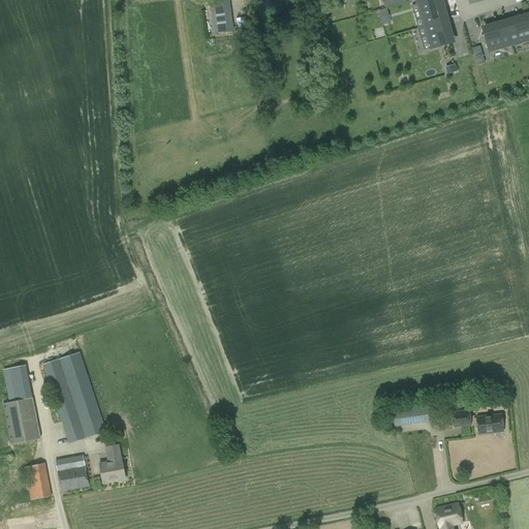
[(442,13),(438,0),(433,0),(417,4),(424,27),(444,21),(446,21),(444,12),(442,13)]
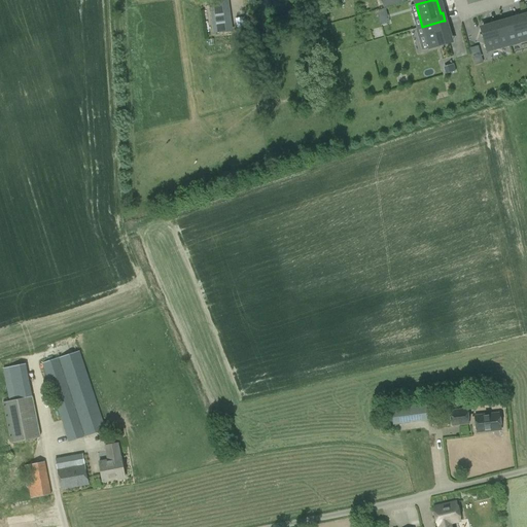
[(225,5),(213,7),(217,33),(230,31),(225,5)]
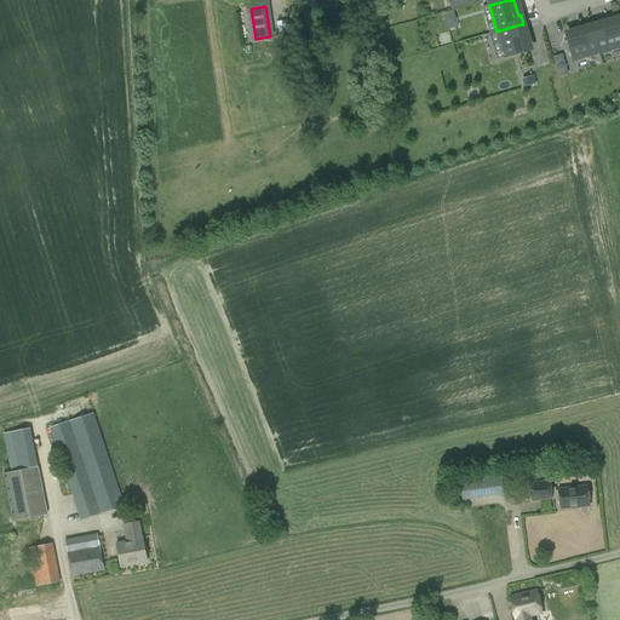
[(601,22),(592,24),(592,28),(600,53),(619,46),(619,19),(602,26),(601,22)]
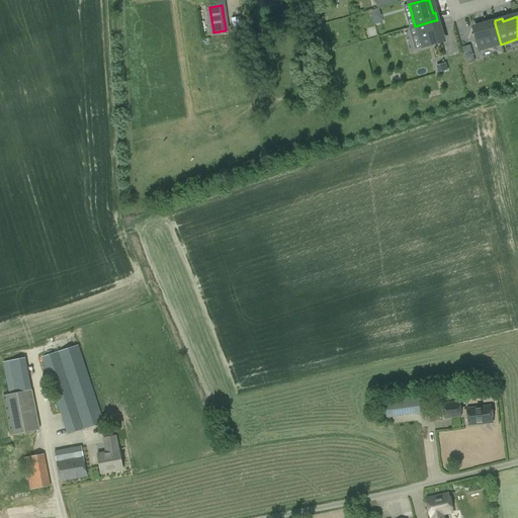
[(437,20),(435,20),(415,26),(421,48),(441,42),(437,28),(440,27),(437,20)]
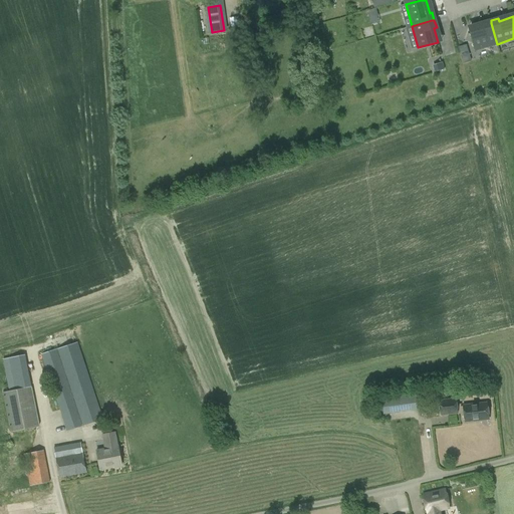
[(484,25),(469,29),(475,50),(497,44),(491,23),(491,20),(483,23),(484,25)]
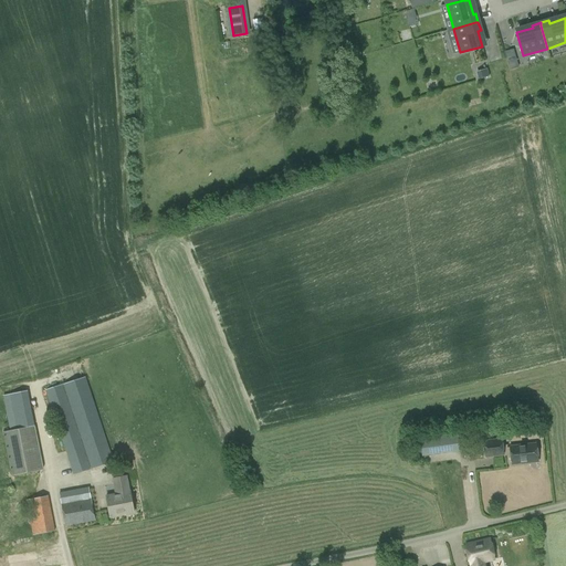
[(513,50),(505,52),(509,61),(515,59),(513,50)]
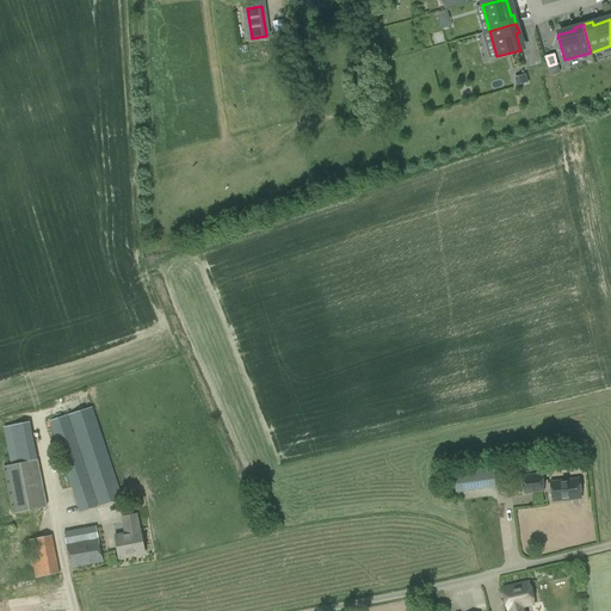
[(526,74),(514,78),(516,86),(528,82),(526,74)]
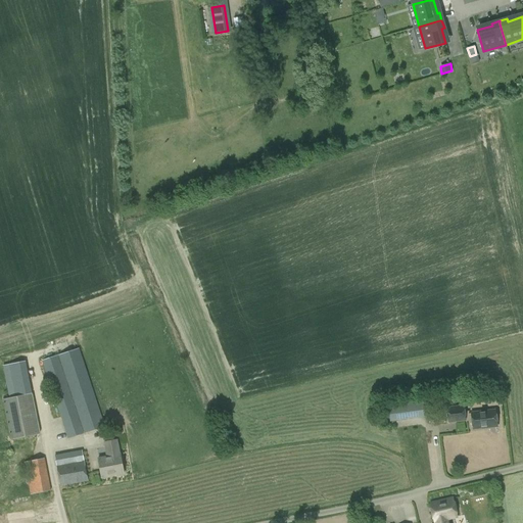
[(98,405),(96,399),(79,348),(58,355),(84,433),(105,427),(98,405)]
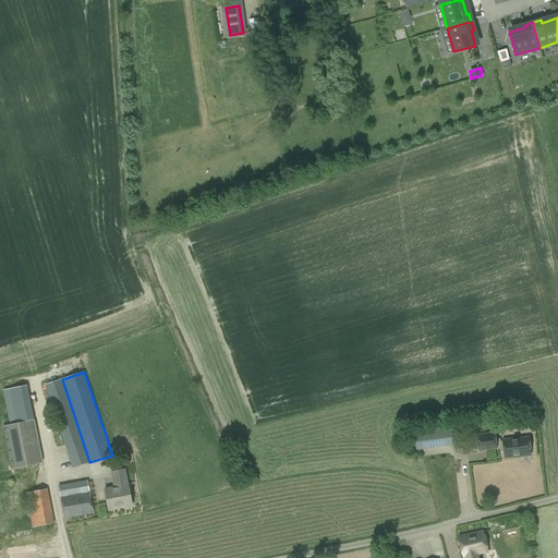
[(88,462),(61,379),(45,384),(73,468),(88,462)]
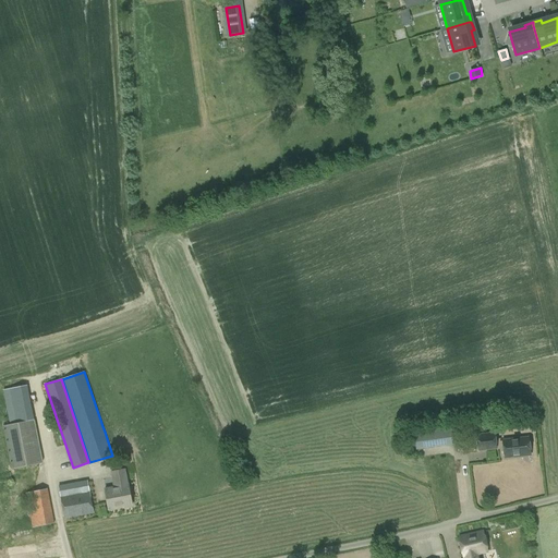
[(3,390),(10,425),(2,426),(11,470),(43,463),(27,385),(3,390)]
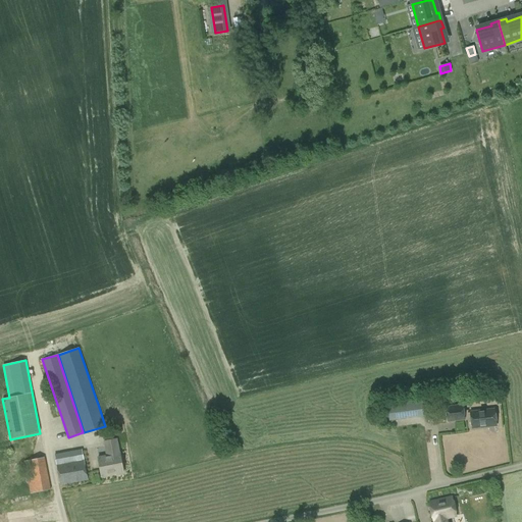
[(422,399),(408,401),(386,403),(389,421),(408,418),(425,416),(422,399)]
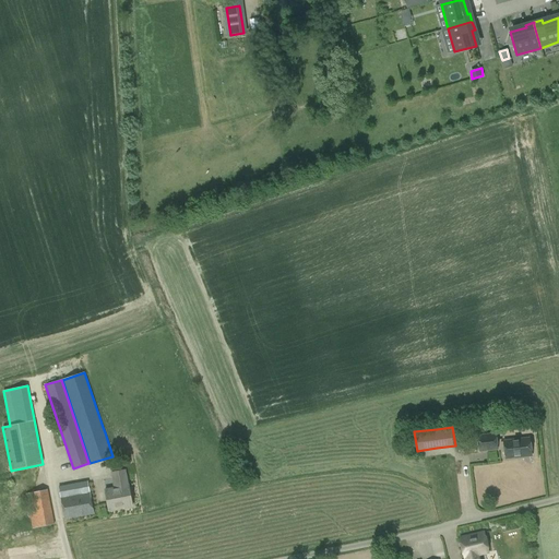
[(478,437),(480,452),(497,450),(496,435),(478,437)]
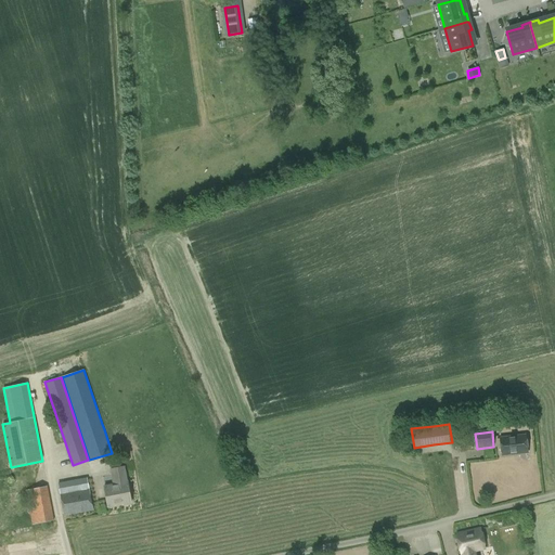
[(512,453),(528,452),(526,436),(500,439),(502,456),(513,455),(512,453)]
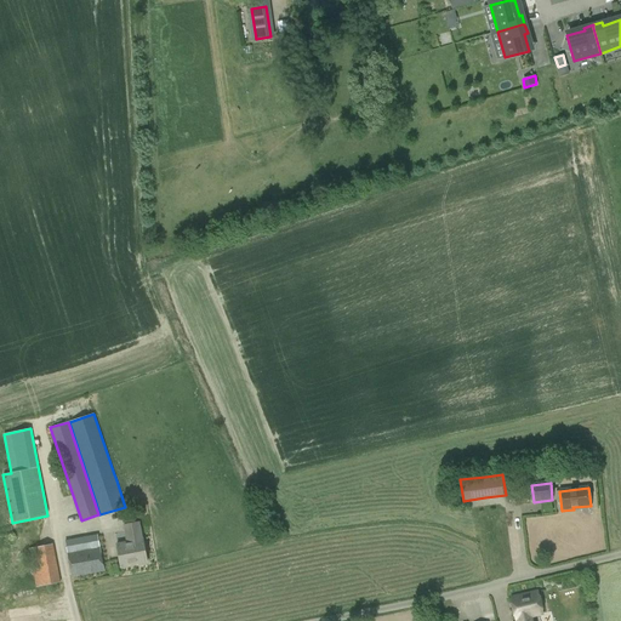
[(140,523),(124,525),(126,542),(117,545),(121,568),(147,563),(140,523)]
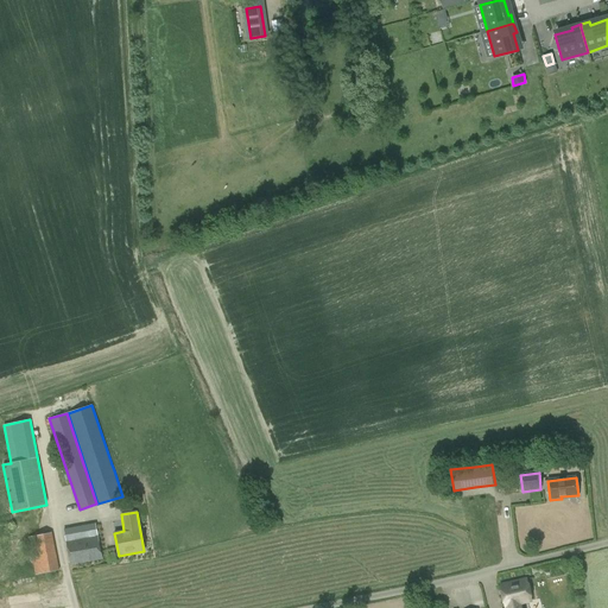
[(70,565),(102,559),(95,523),(63,530),(70,565)]
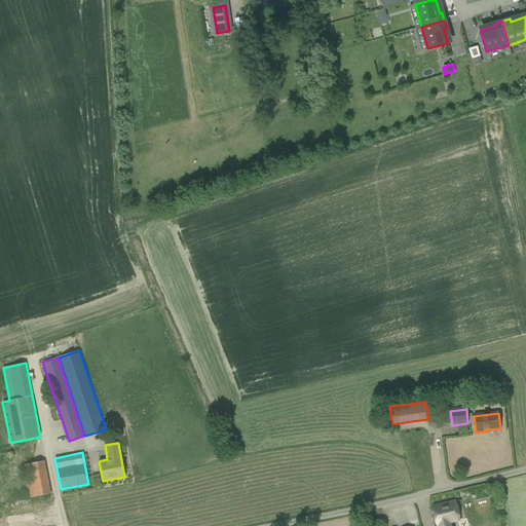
[(51,494),(45,461),(24,465),(30,497),(51,494)]
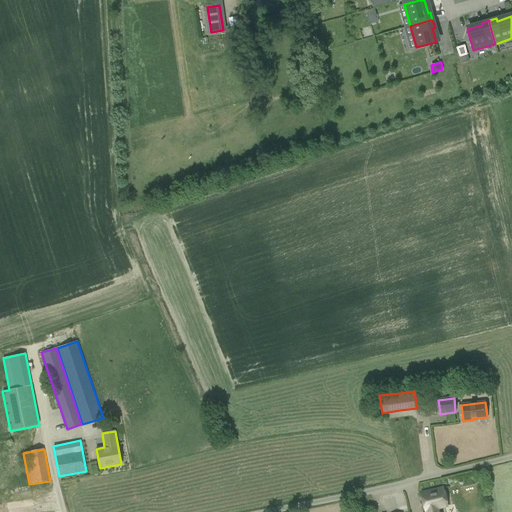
[(425,511),(427,510),(426,511),(438,511),(439,511),(437,511),(436,508),(447,506),(443,488),(421,493),(425,511)]
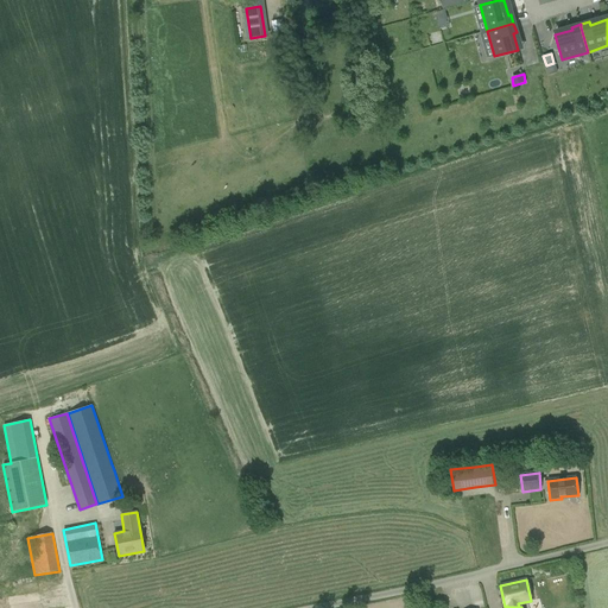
All buildings are outlined.
